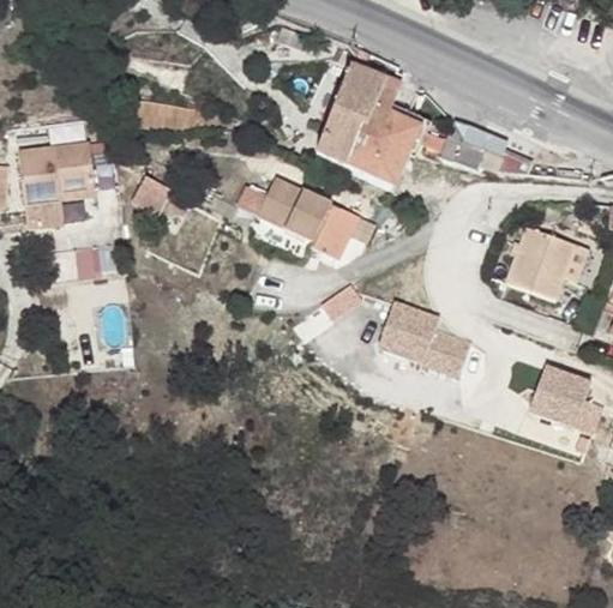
[(578,0),(582,1),(612,13),(612,0),(578,0)]
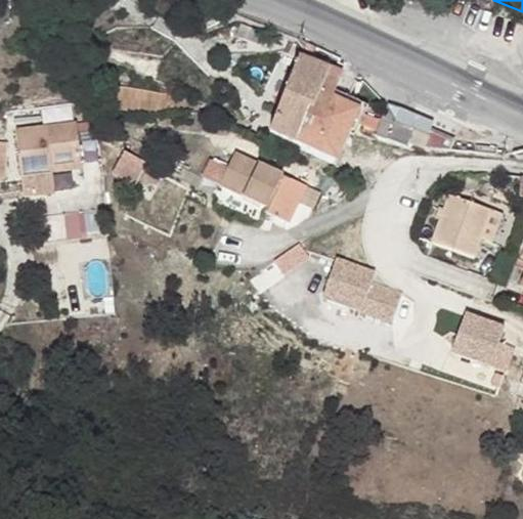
[(341,69),(299,52),(297,58),(278,105),(268,130),(297,142),(335,159),(358,107),(332,95),(341,69)]
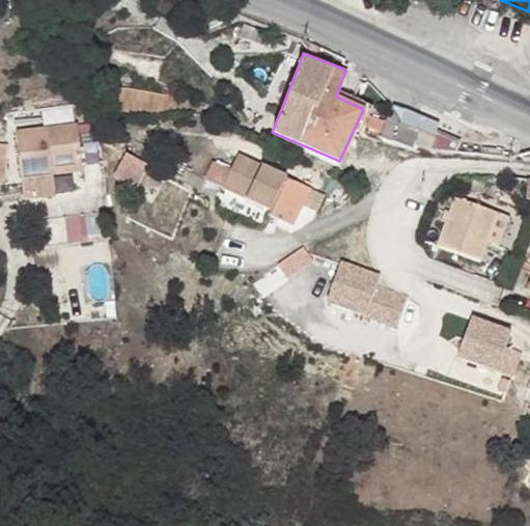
[(18,170),(48,167),(48,160),(62,159),(80,158),(75,116),(14,121),(18,170)]
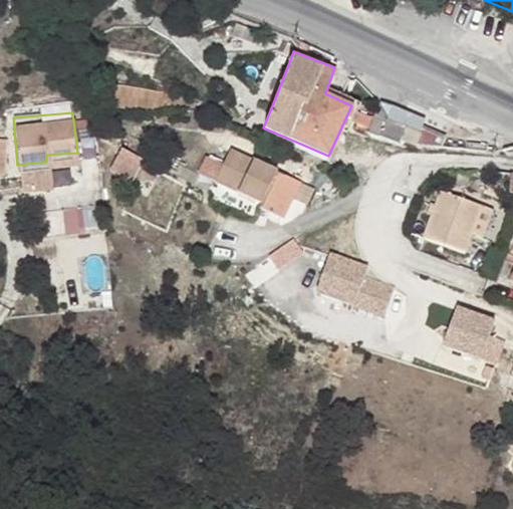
[(387,117),(379,134),(401,143),(404,138),(414,141),(441,143),(444,134),(421,124),(418,131),(387,117)]
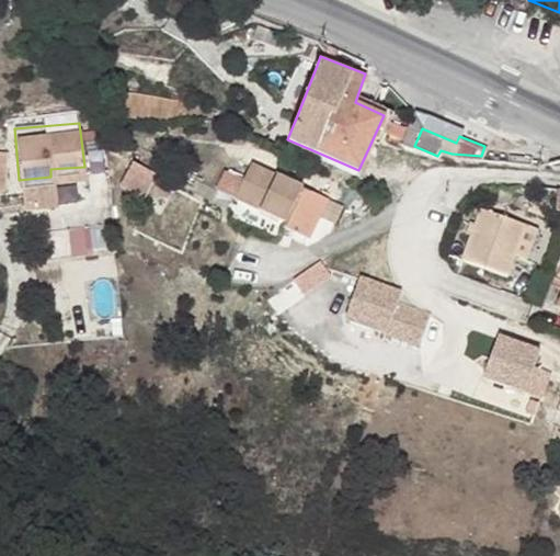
[(331,197),(253,158),(246,174),(237,193),(286,217),(284,223),(311,237),(331,197)]
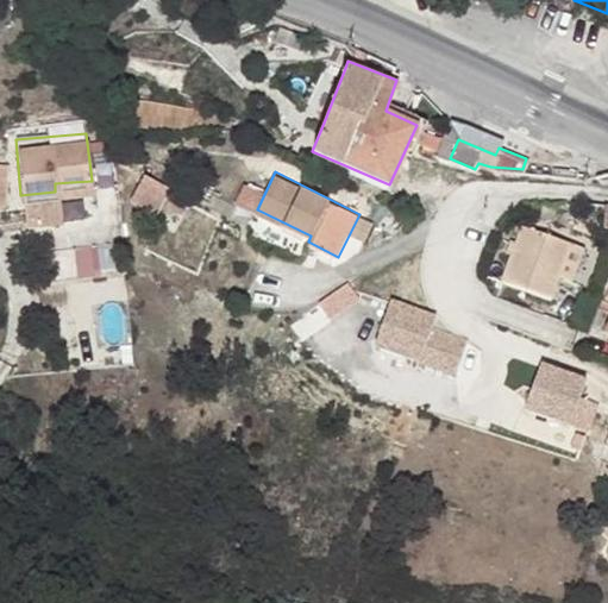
[(170,187),(144,174),(131,200),(157,213),(170,187)]
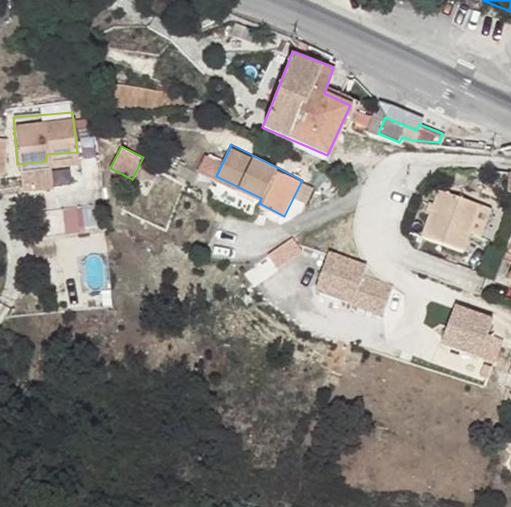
[(201,168),(216,176),(224,159),(209,152),(201,168)]
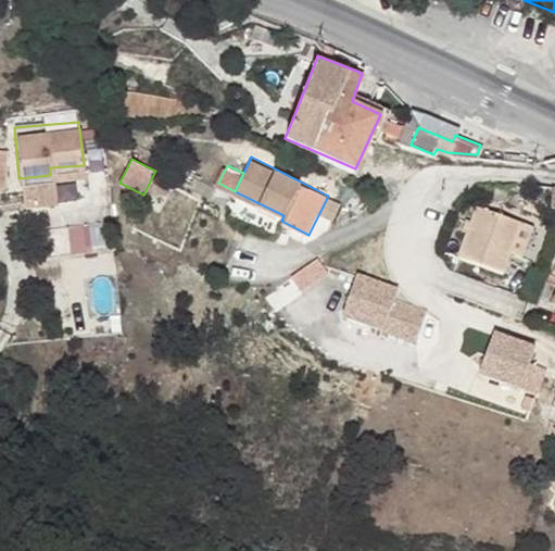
[(66,174),(65,166),(50,167),(50,175),(66,174)]
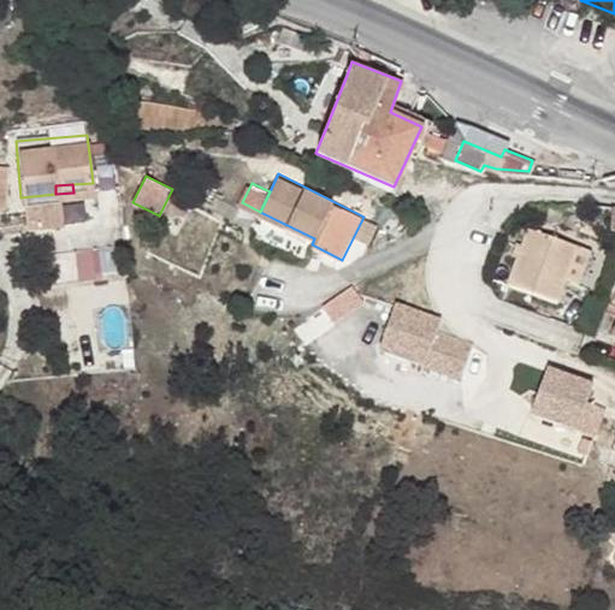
[(575,241),(525,224),(514,254),(562,277),(575,241)]
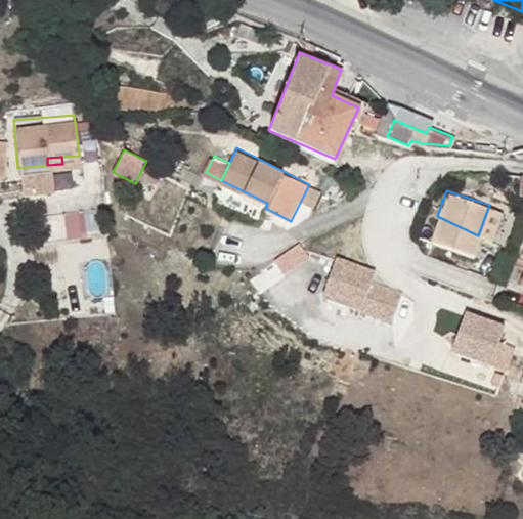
[(68,207),(68,231),(99,230),(98,206),(68,207)]
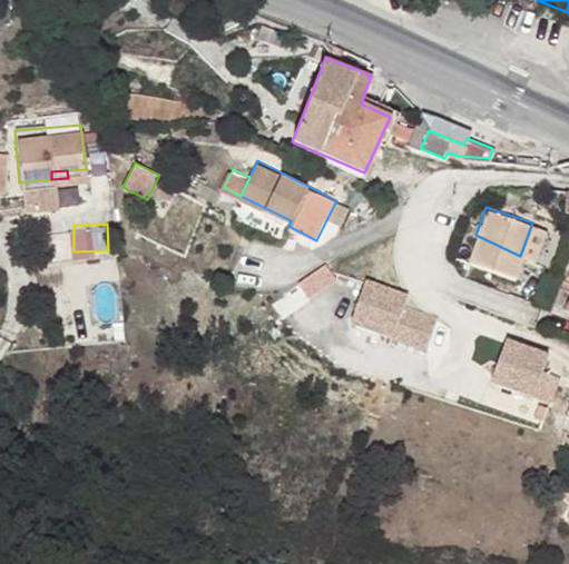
[(513,276),(520,256),(476,235),(467,259),(513,276)]
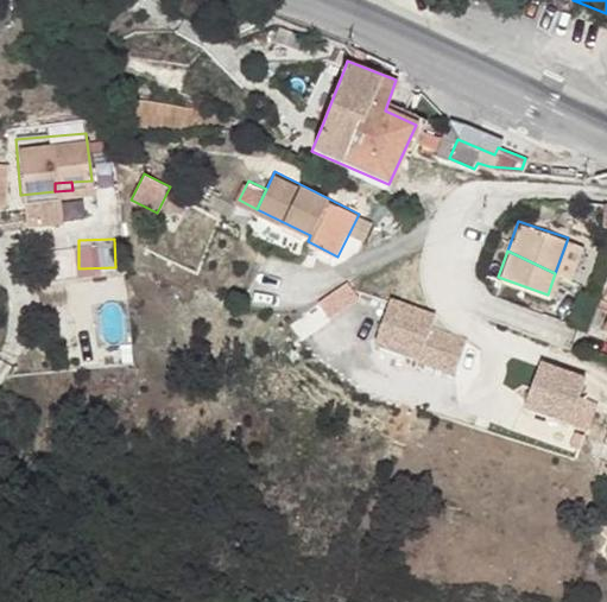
[(329,309),(359,292),(352,278),(322,295),(329,309)]
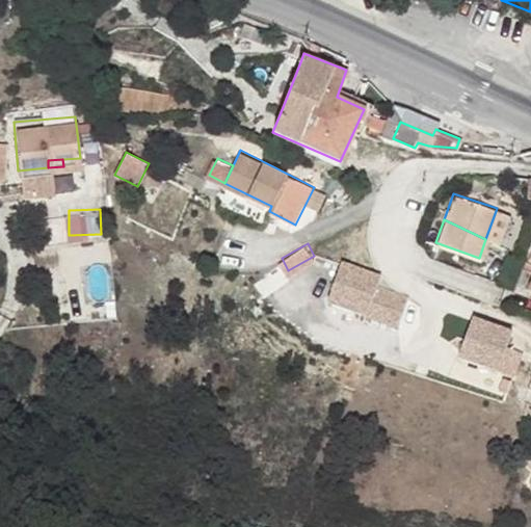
[(378,277),(339,262),(325,301),(395,326),(405,297),(375,286),(378,277)]
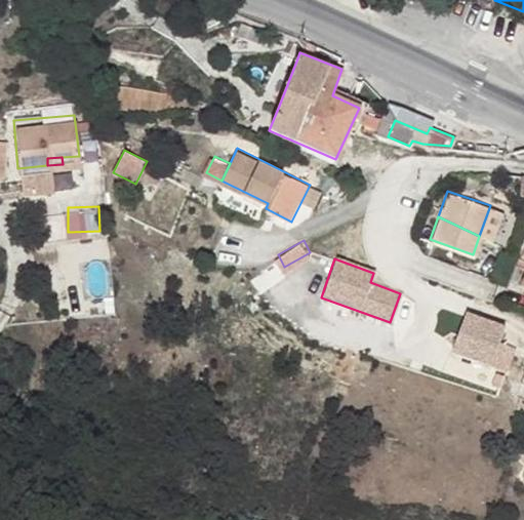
[(465,313),(450,352),(504,370),(512,347),(497,342),(502,327),(465,313)]
